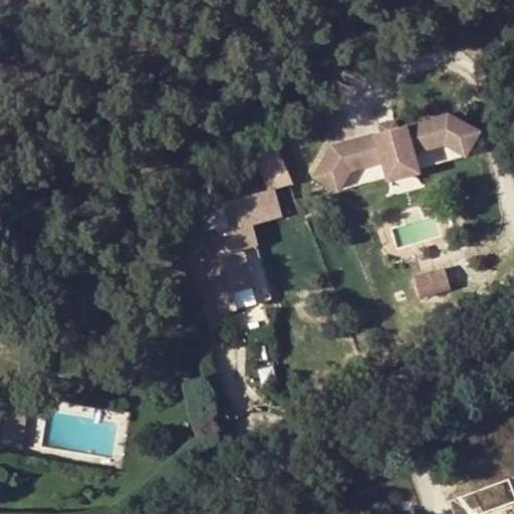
[(349,181),(347,168),(387,161),(390,180),(424,175),(416,125),(321,142),(328,185),(349,181)]
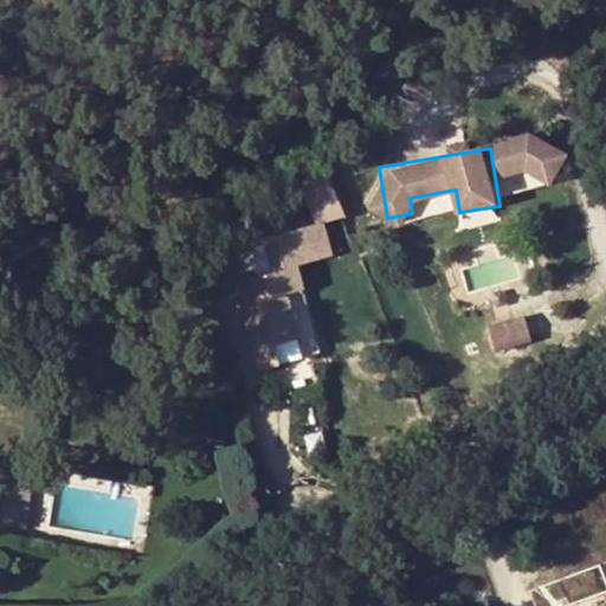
[(334,169),(305,175),(317,221),(345,216),(334,169)]
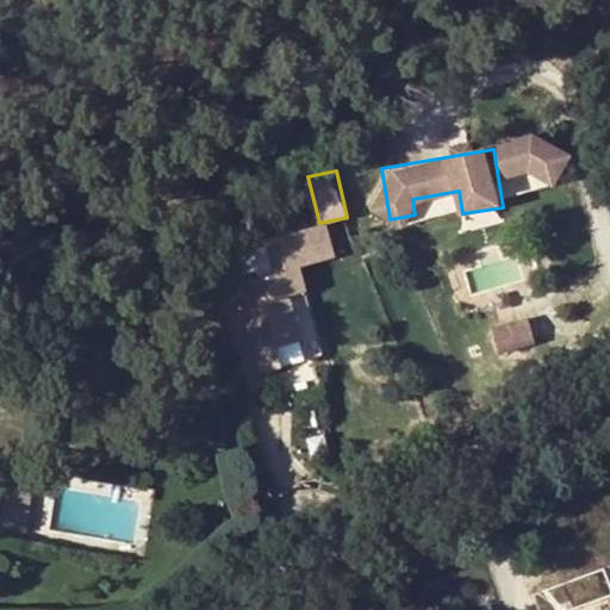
[(292,312),(287,294),(305,291),(298,266),(332,256),(324,223),(267,240),(277,272),(238,284),(263,371),(279,367),(274,348),(299,340),(294,322),(292,312)]
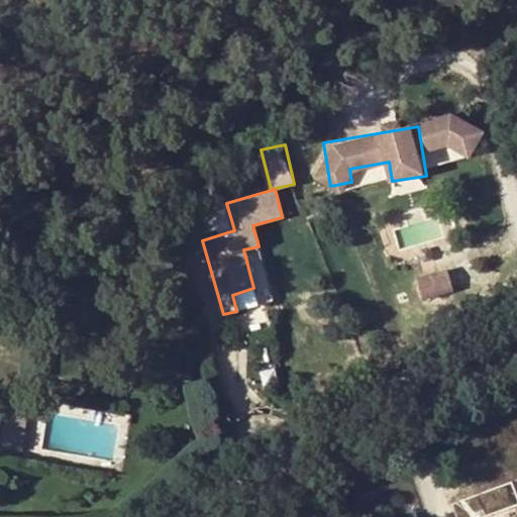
[(255,272),(253,264),(247,265),(249,273),(255,272)]
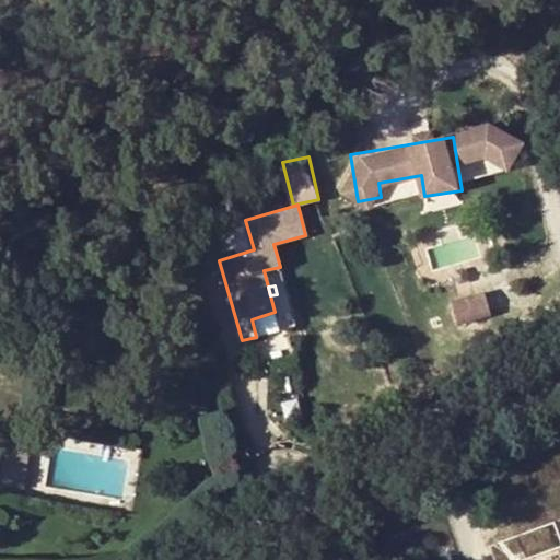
[(461,324),(494,313),(487,289),(453,300),(461,324)]
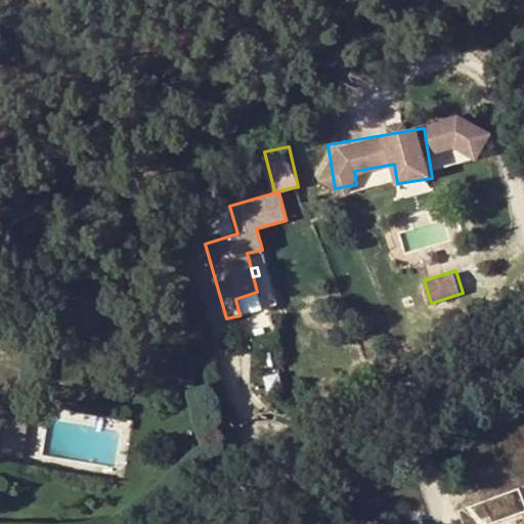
[(6,406),(0,448),(0,451),(19,455),(27,409),(6,406)]
